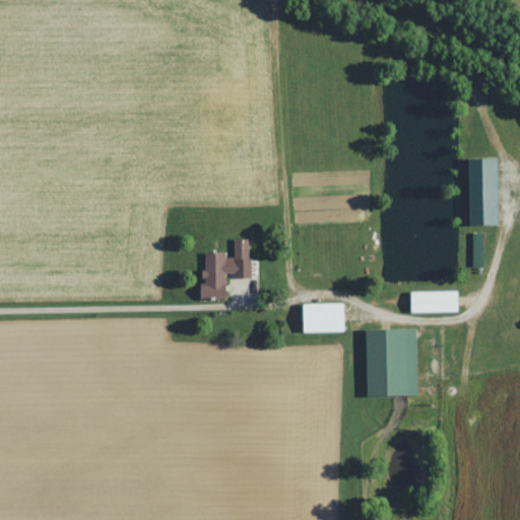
[(497,155),(467,156),(469,223),(499,222),(497,155)]
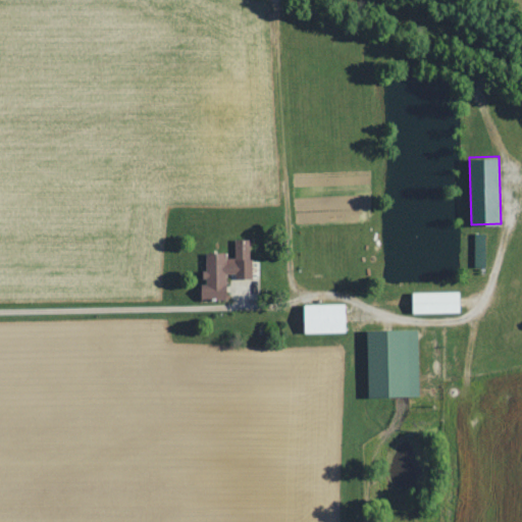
[(482,233),(466,233),(466,265),(482,265),(482,233)]
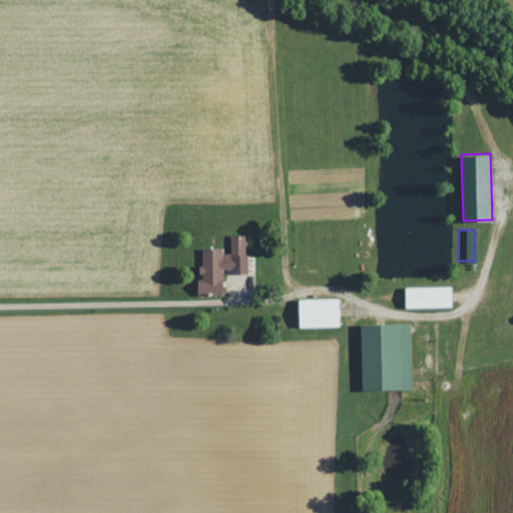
[(221,293),(221,267),(230,267),(230,273),(244,273),(244,250),(237,250),(237,243),(231,243),(230,249),(200,248),(200,278),(197,278),(196,292),(221,293)]
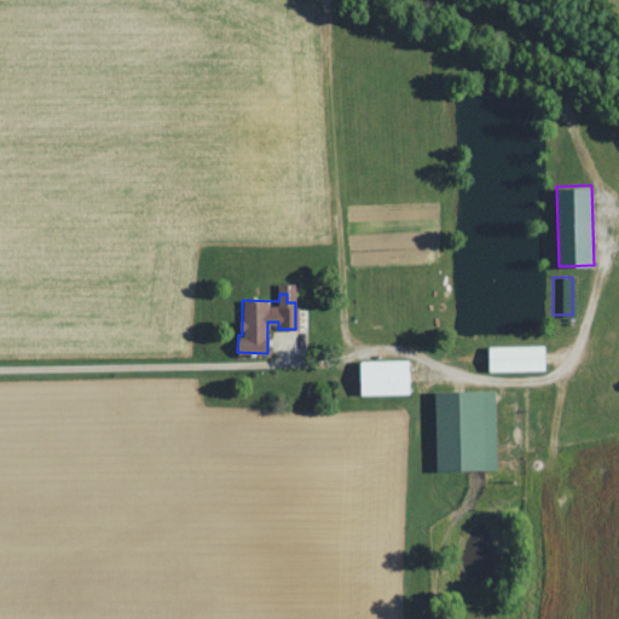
[(489,369),(544,369),(544,345),(487,345),(489,369)]
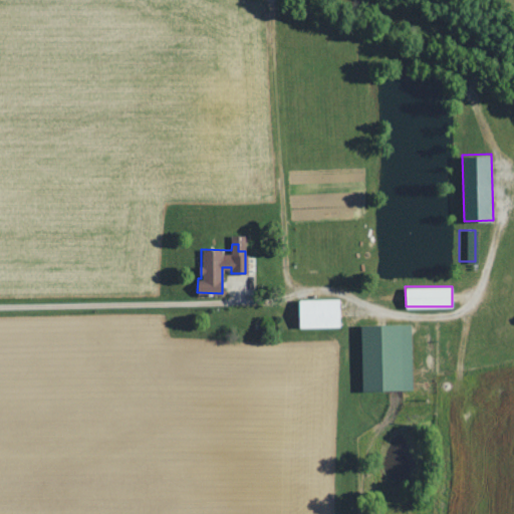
[(299,326),(339,325),(339,297),(298,298),(299,326)]
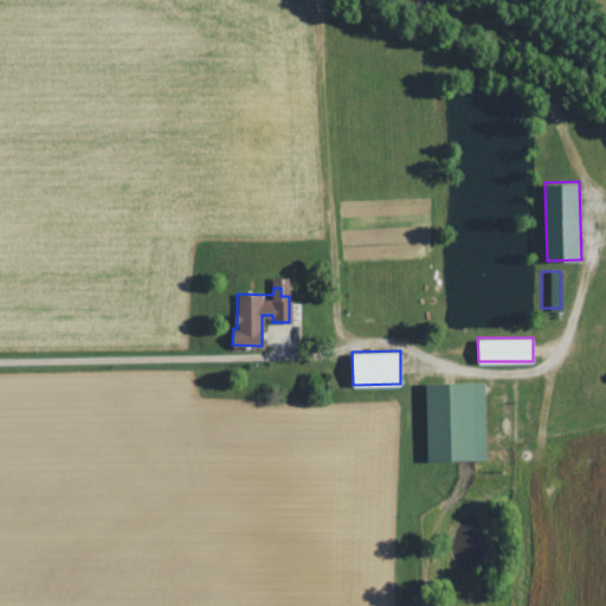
[(426,459),(485,458),(484,380),(424,381),(426,459)]
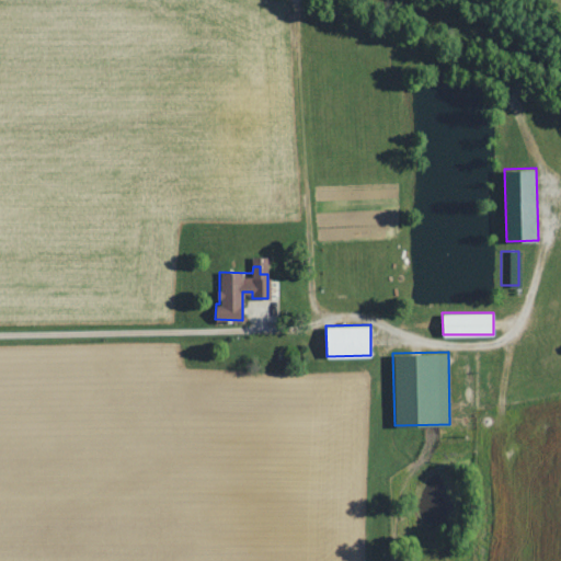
All buildings are outlined.
